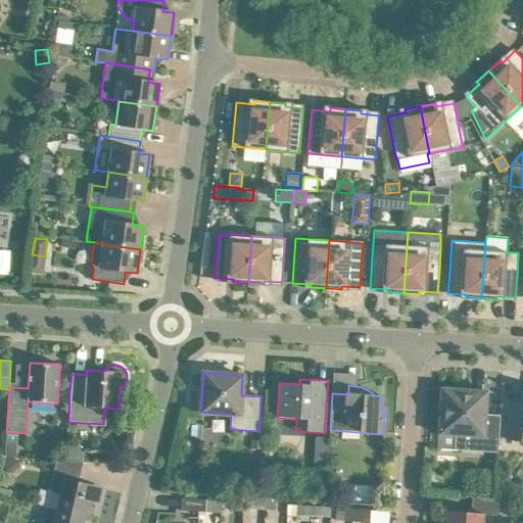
[(438,434),(437,448),(460,450),(480,452),(497,453),(498,435),(501,415),(486,415),(487,391),(441,388),(438,434)]
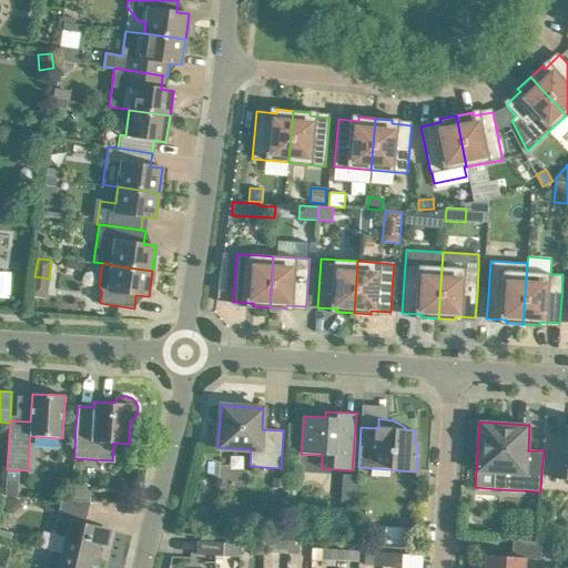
[(567,426),(566,439),(553,438),(550,477),(567,478),(567,426)]
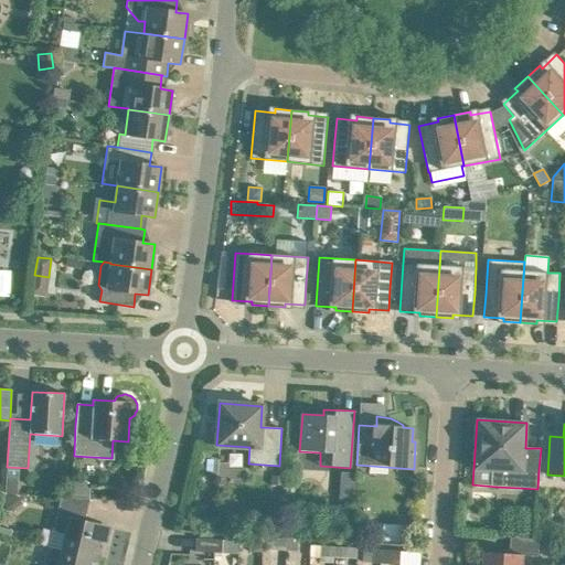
[(270,486),(283,487),(284,477),(270,477),(270,486)]
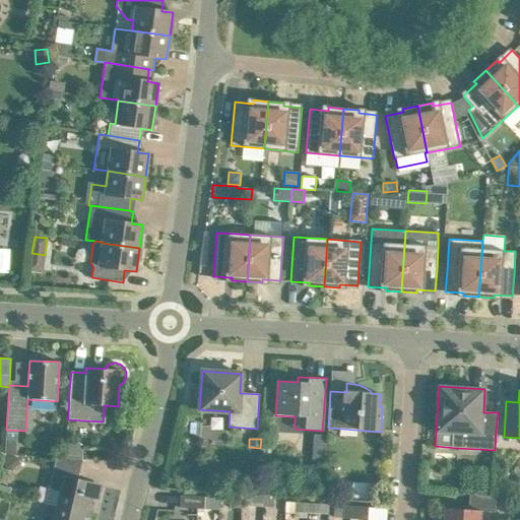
[(5,441),(5,454),(15,455),(16,442),(5,441)]
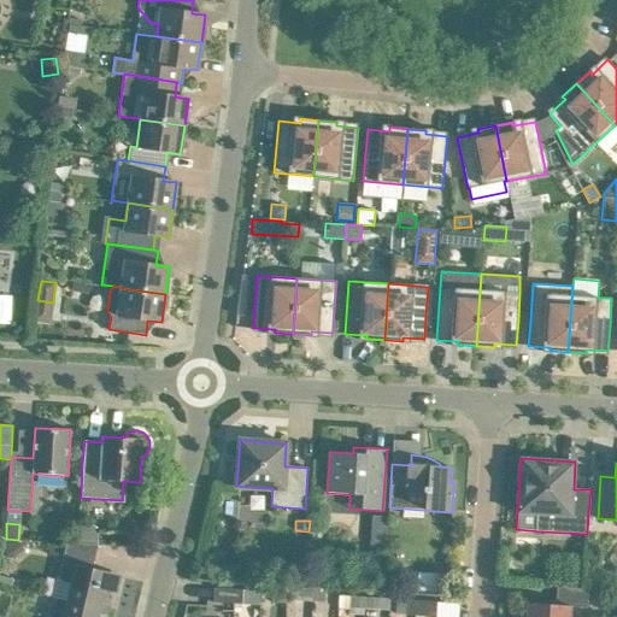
[(94,524),(83,524),(78,523),(77,544),(98,545),(98,530),(94,524)]
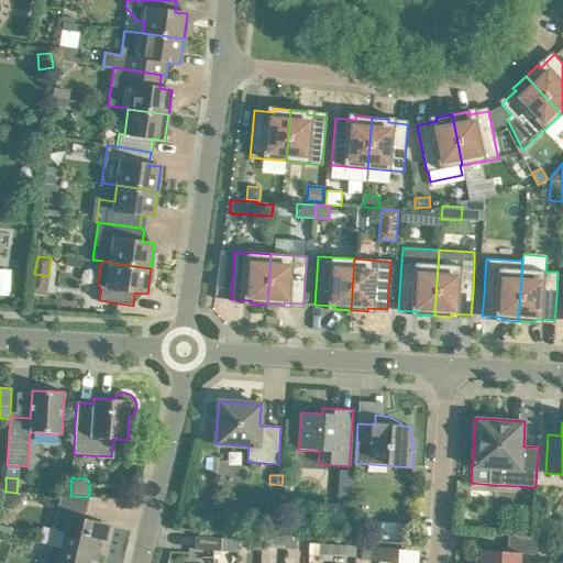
[(352,503),(353,490),(338,488),(337,501),(352,503)]
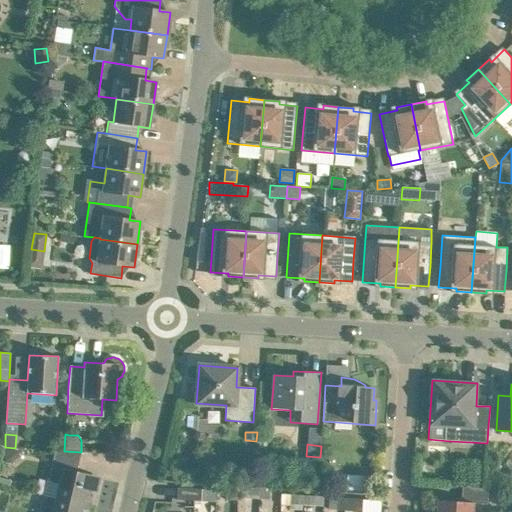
[(19,450),(6,448),(4,462),(11,463),(18,457),(19,450)]
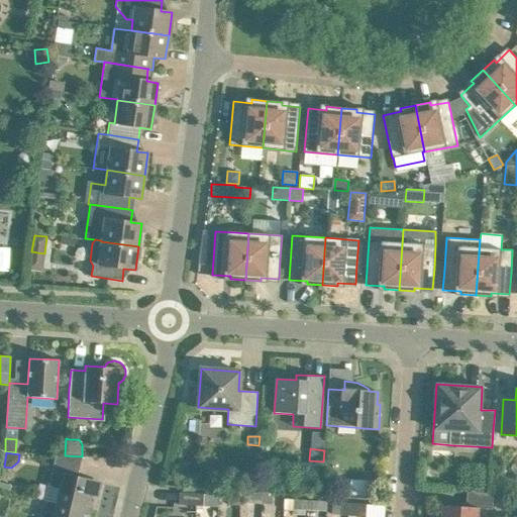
[(82,456),(65,455),(56,454),(49,483),(52,487),(61,489),(57,503),(90,511),(94,496),(97,497),(100,483),(80,479),(77,474),(78,473),(82,456)]
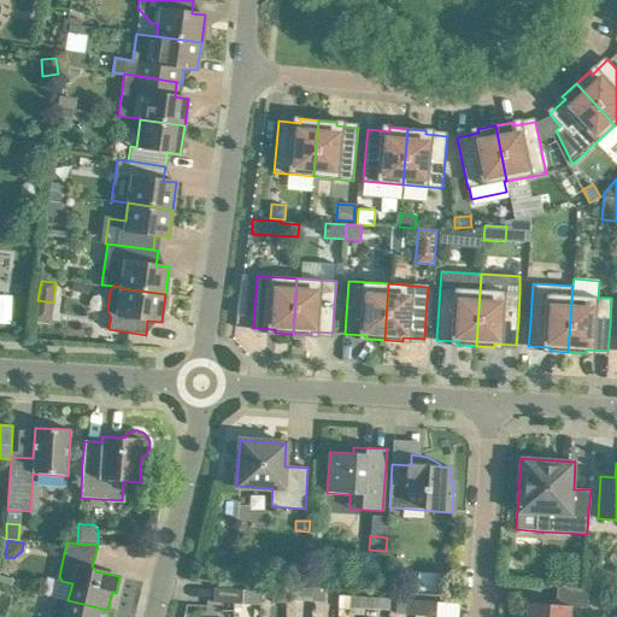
[(228,570),(227,581),(242,582),(242,571),(228,570)]
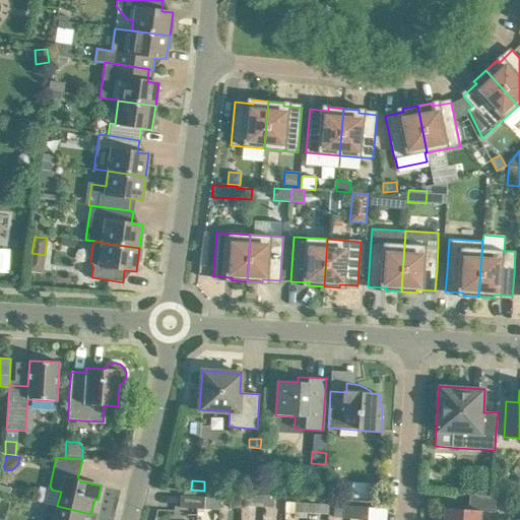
[(352,481),(351,498),(378,499),(379,483),(352,481)]
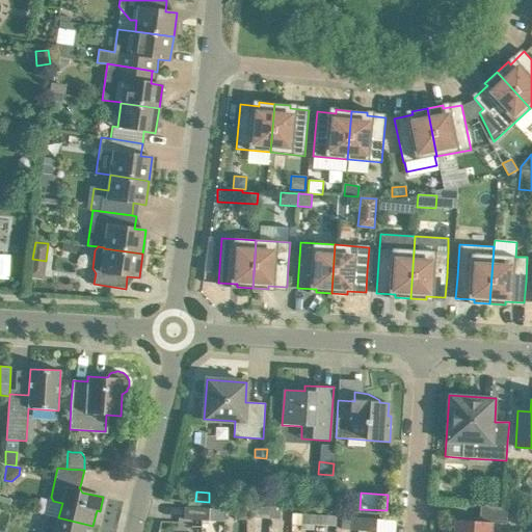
[(260,514),(260,519),(269,519),(269,506),(261,505),(260,514)]
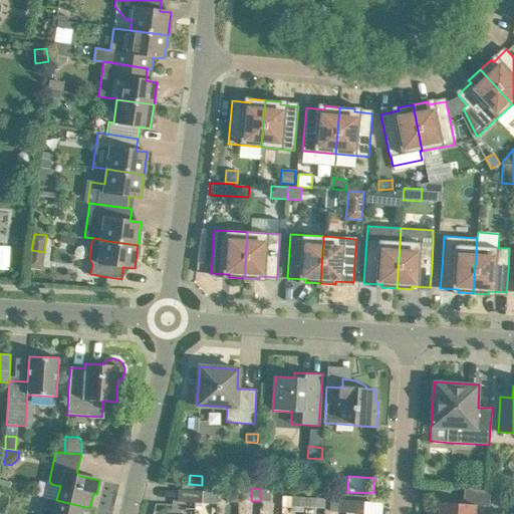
[(203,491),(198,491),(179,489),(178,502),(202,503),(203,491)]
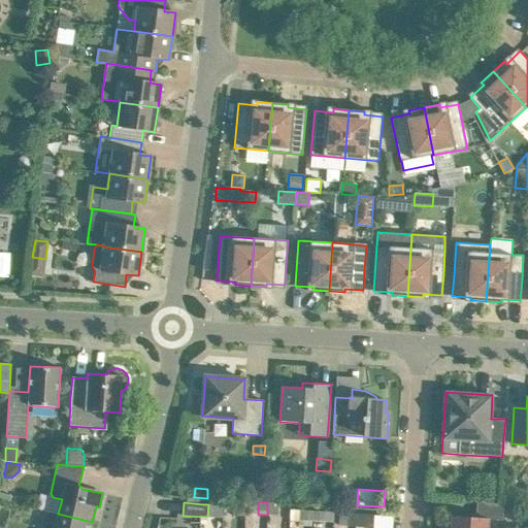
[(267,502),(267,515),(276,516),(276,502),(267,502)]
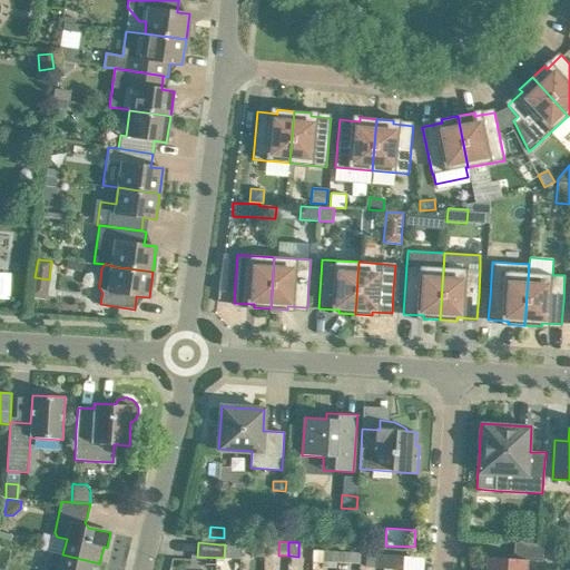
[(543,543),(537,543),(514,542),(513,556),(502,554),(501,558),(488,557),(485,569),(526,569),(527,560),(542,561),(543,543)]
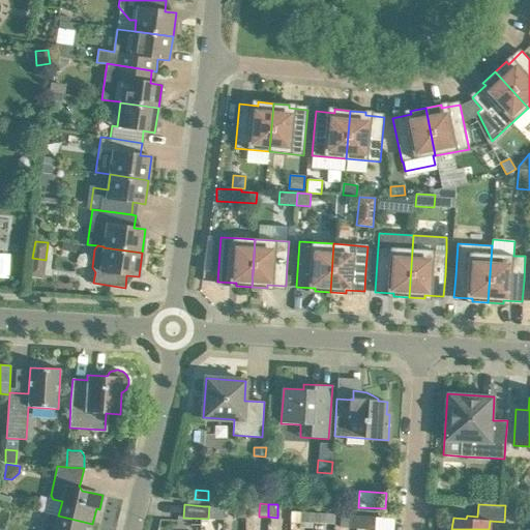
[(209,506),(208,519),(218,520),(218,507),(209,506)]
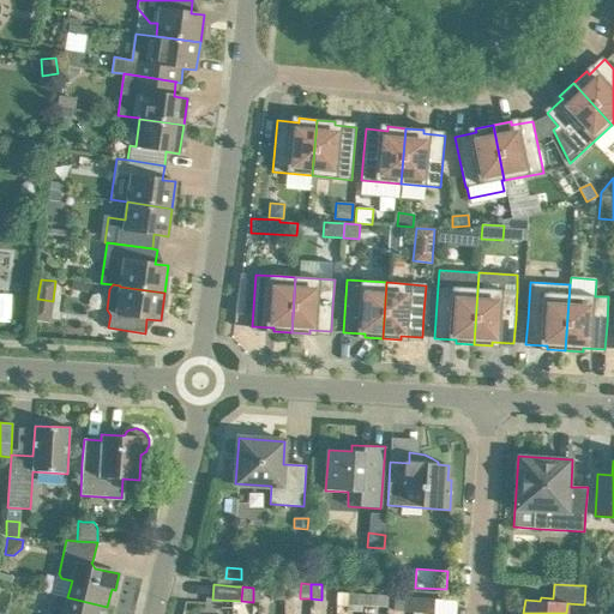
[(284,589),(271,589),(270,599),(284,600),(284,589)]
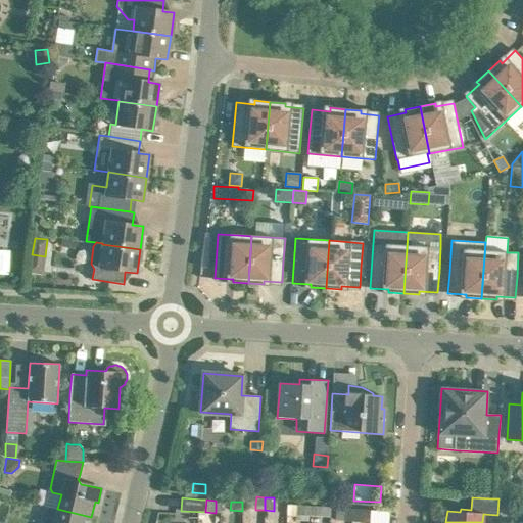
[(296,515),(296,521),(307,521),(308,521),(308,515),(308,507),(297,506),(296,515)]
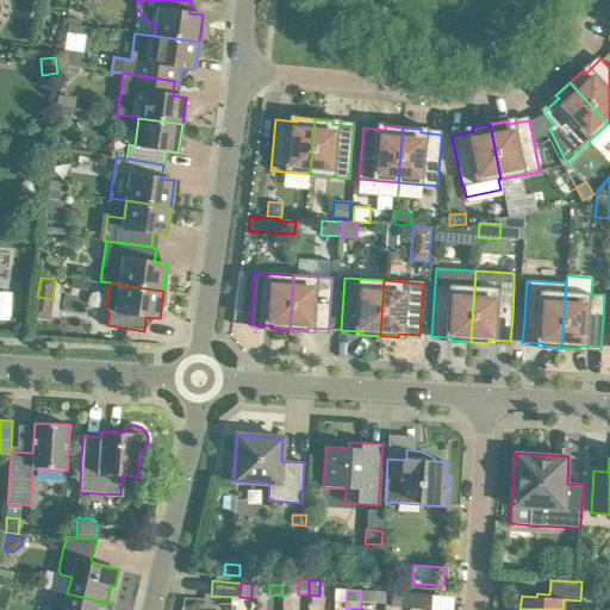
[(360,591),(360,601),(374,602),(374,591),(360,591)]
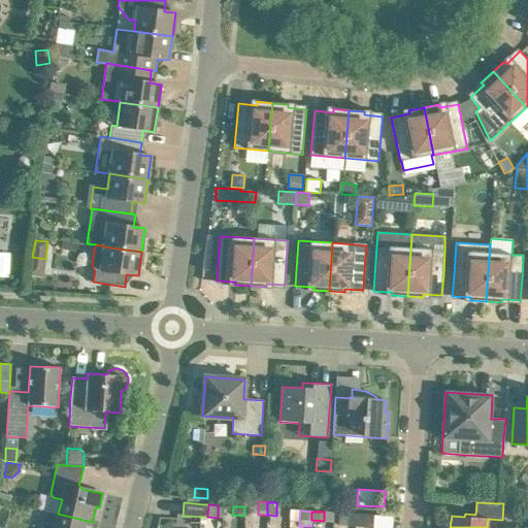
[(349,526),(349,514),(339,513),(338,525),(349,526)]
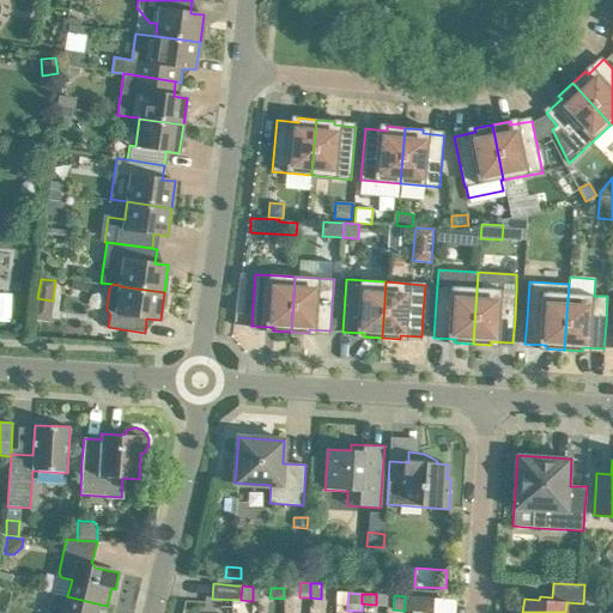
[(104,612),(107,606),(67,596),(64,612),(60,612),(53,612),(50,612),(104,612)]
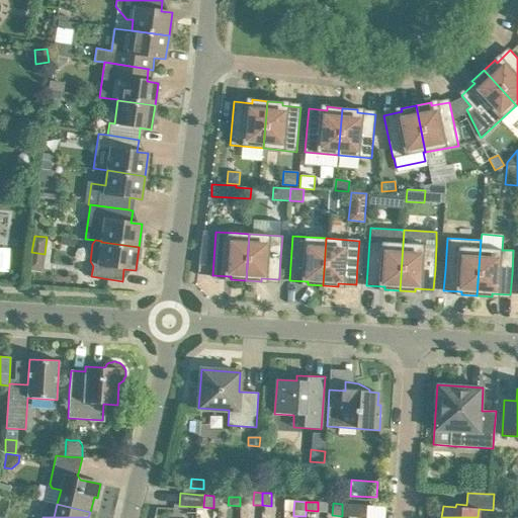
[(367,505),(364,505),(342,504),(342,516),(366,517),(367,505)]
